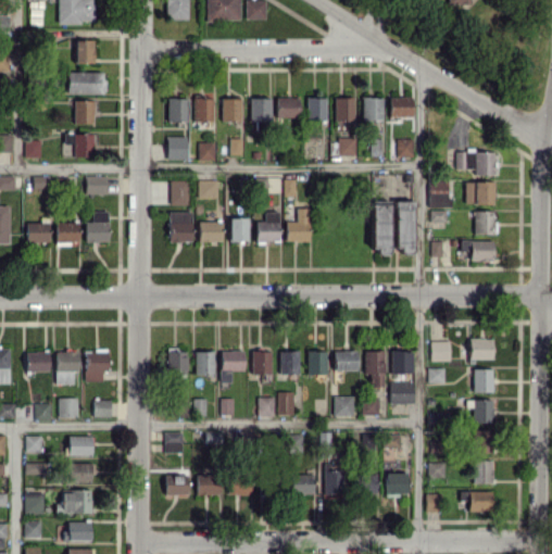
[(60,0),(60,24),(97,24),(96,0),(60,0)]
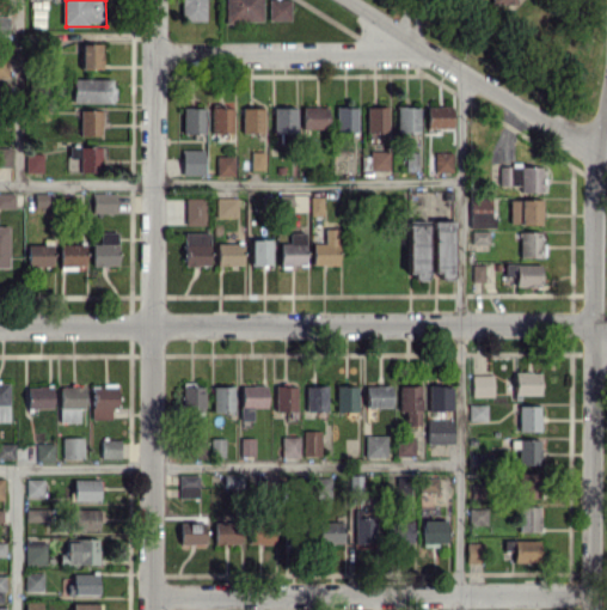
[(184,0),(185,22),(209,23),(208,0),(184,0)]
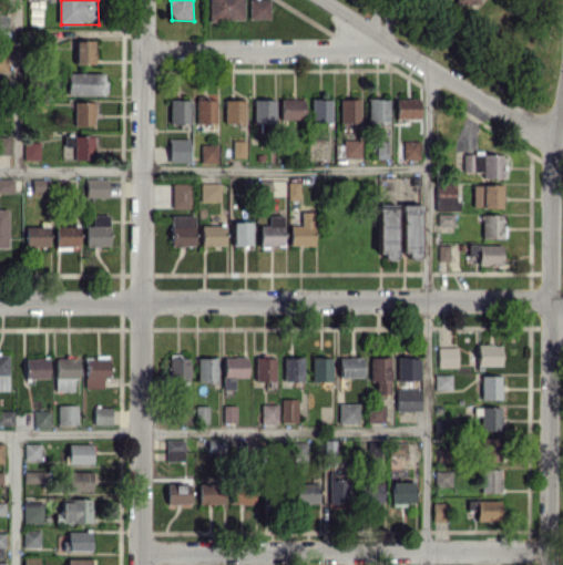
[(212,0),(212,22),(246,22),(246,0),(212,0)]
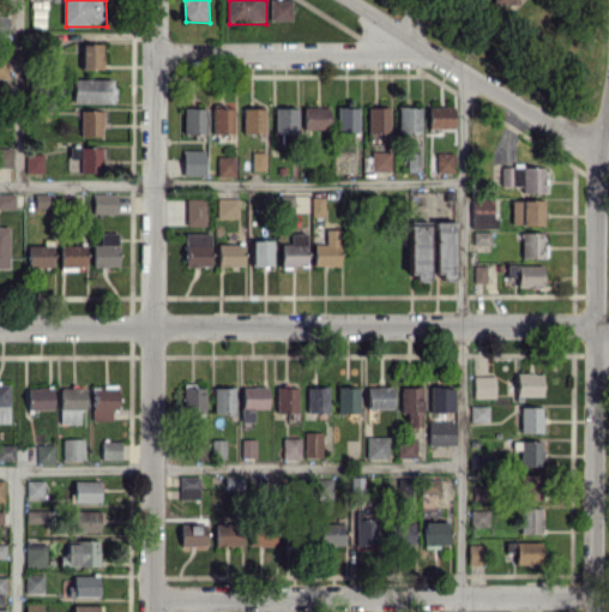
[(273,23),(295,22),(295,1),(272,1),(273,23)]
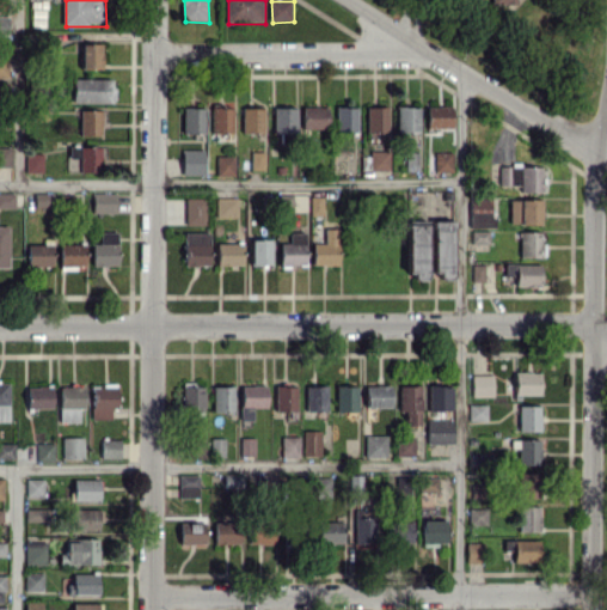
[(13,18),(0,18),(0,31),(0,36),(12,37),(13,18)]
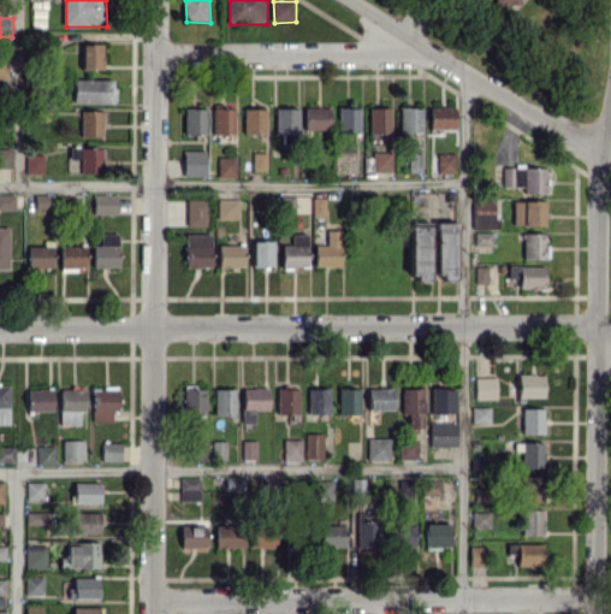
[(106,46),(85,46),(85,71),(107,70),(106,46)]
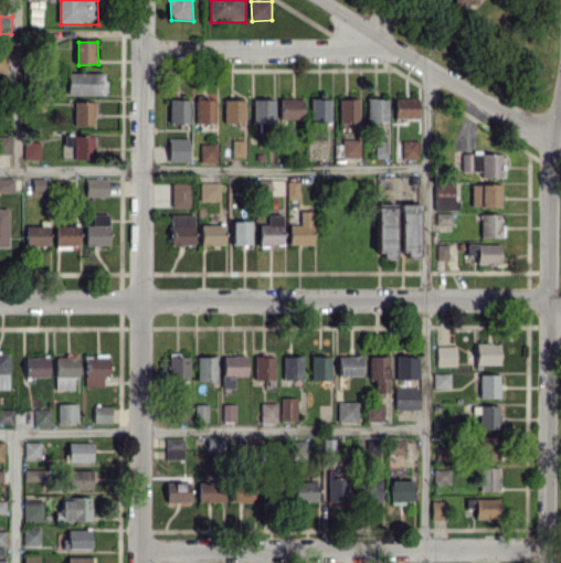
[(0,61),(0,74),(11,74),(11,53),(0,53),(0,61)]
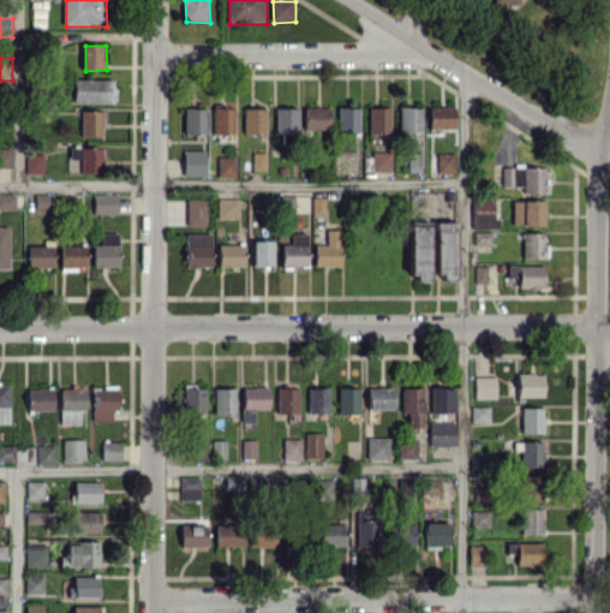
[(118,82),(76,81),(76,105),(118,106),(118,82)]
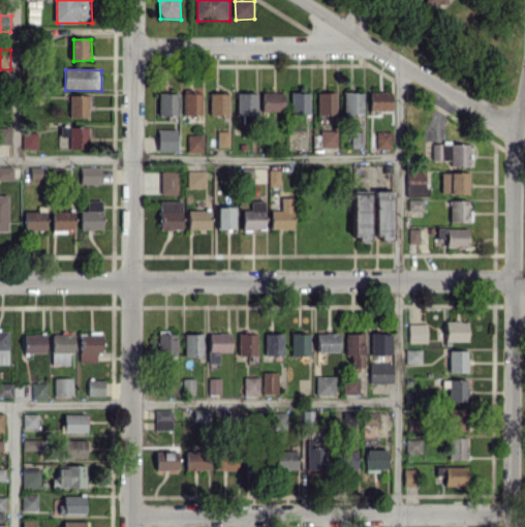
[(372,112),(394,112),(394,93),(371,94),(372,112)]
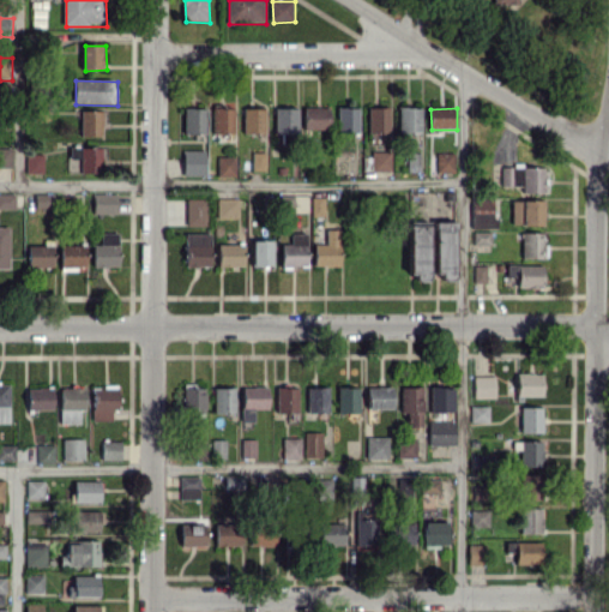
[(209,111),(188,109),(187,136),(209,136),(209,111)]
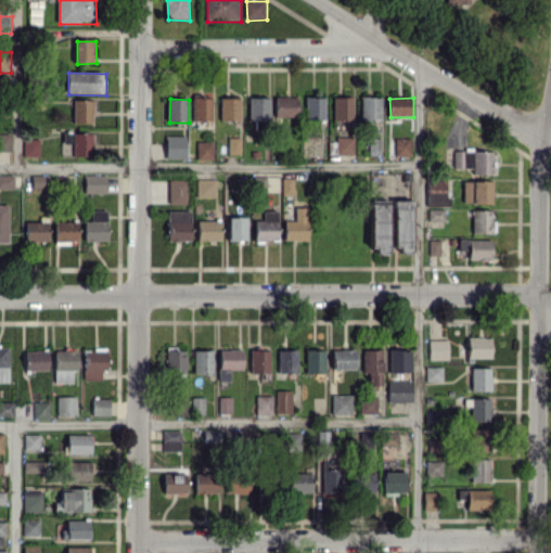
[(300,99),(277,99),(278,118),(302,118),(300,99)]
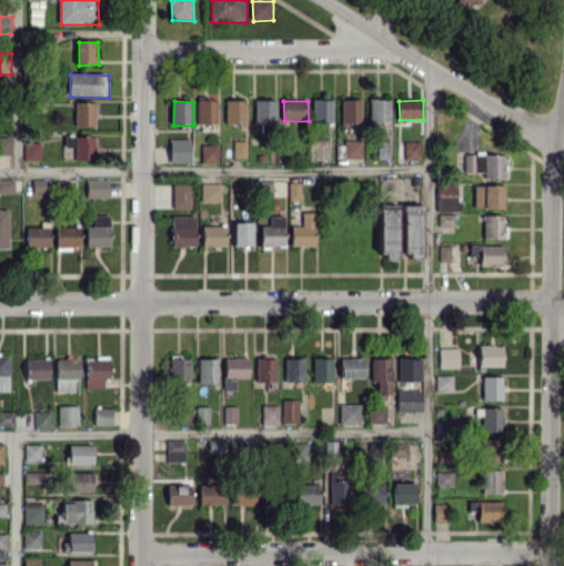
[(335,101),(316,101),(316,125),(335,125),(335,101)]
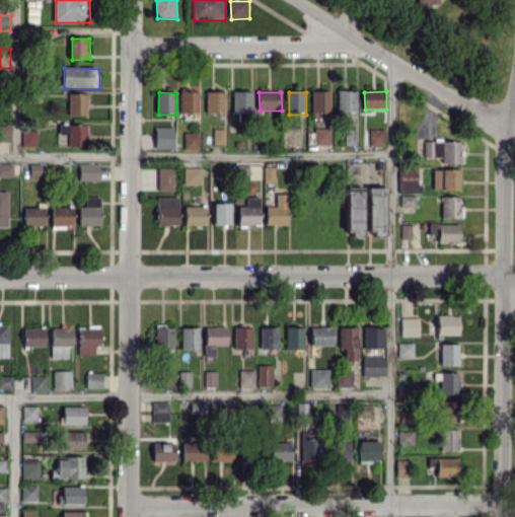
[(313,92),(313,115),(332,114),(332,92),(313,92)]
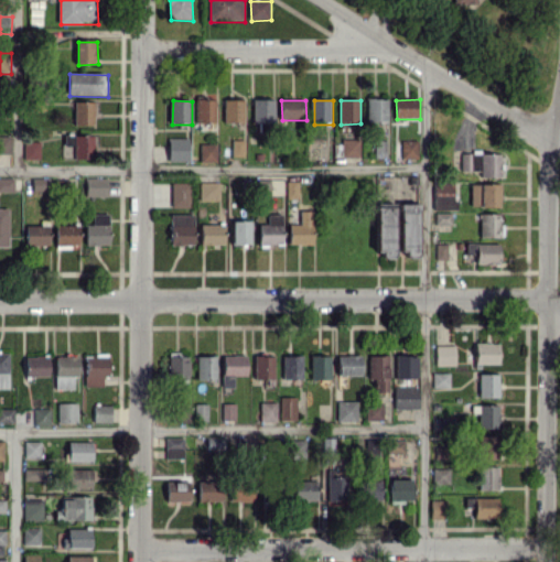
[(389,123),(389,100),(368,100),(369,123),(389,123)]
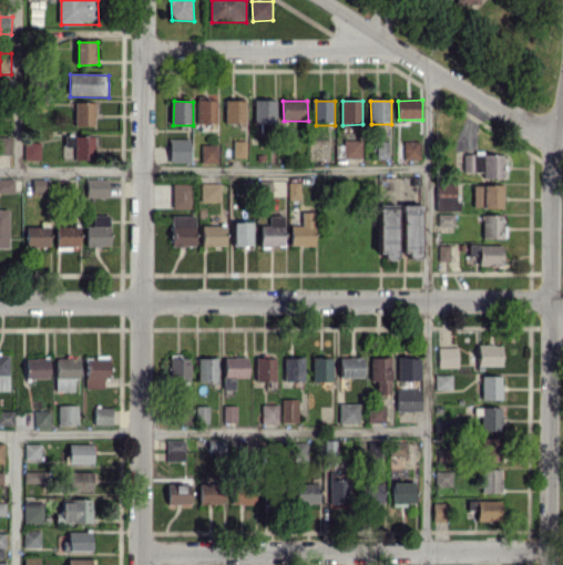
[(219,102),(200,102),(200,124),(219,124),(219,102)]
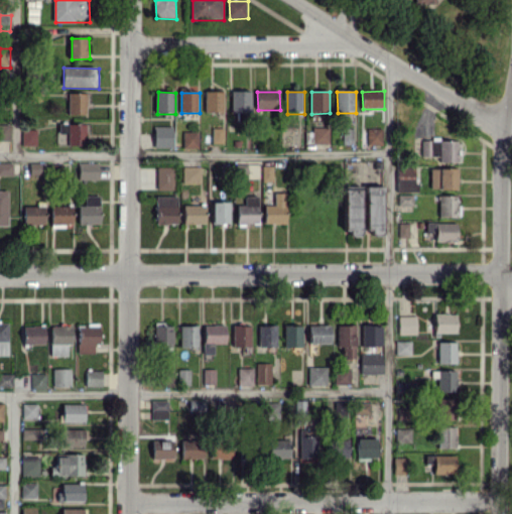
[(208,114),(225,113),(225,93),(208,93),(208,114)]
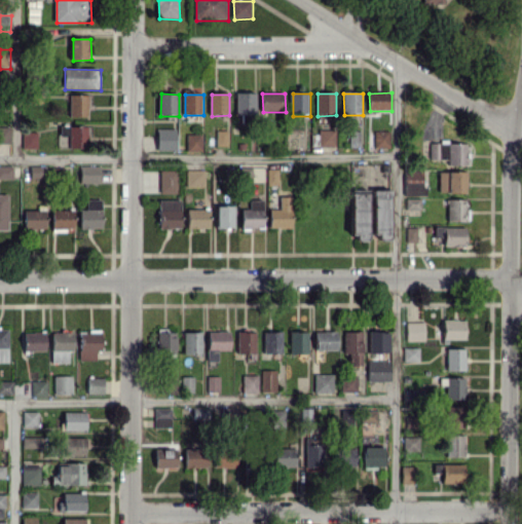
[(257,116),(258,95),(238,95),(238,116),(257,116)]
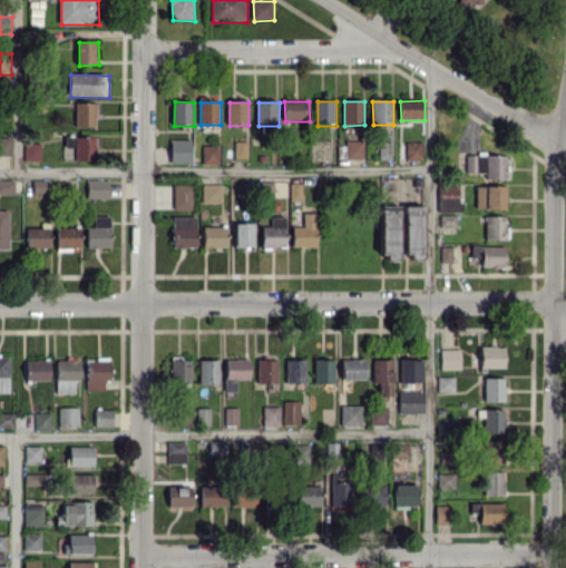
[(98,128),(98,105),(78,104),(78,128),(98,128)]
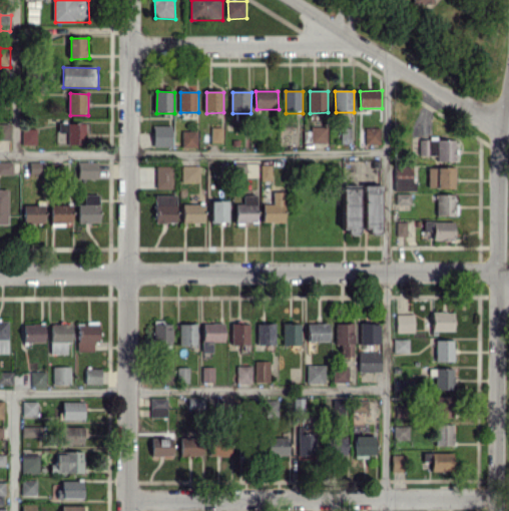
[(0,134),(0,141),(13,141),(13,124),(0,124),(0,134)]
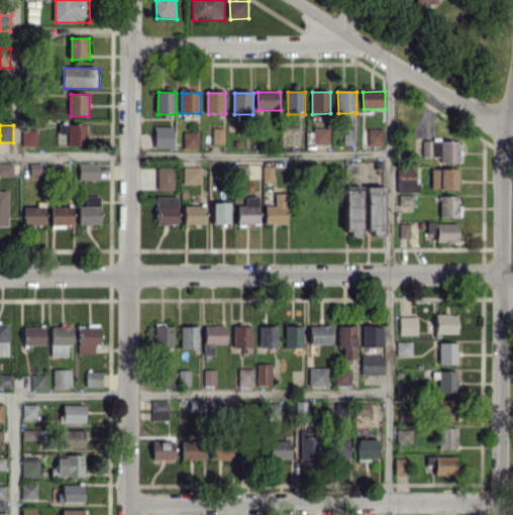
[(177,148),(176,127),(157,128),(158,149),(177,148)]
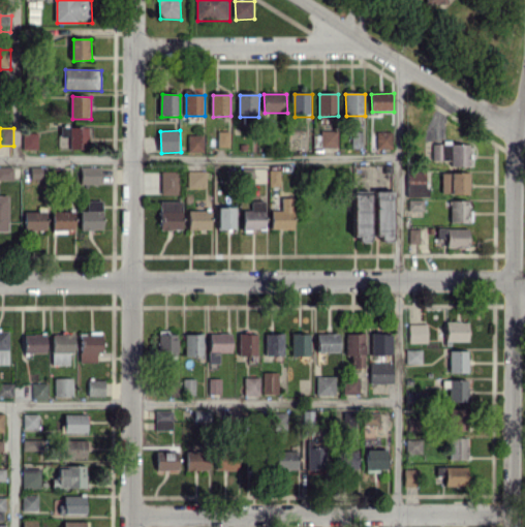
[(232,132),(220,132),(220,148),(232,149),(232,132)]
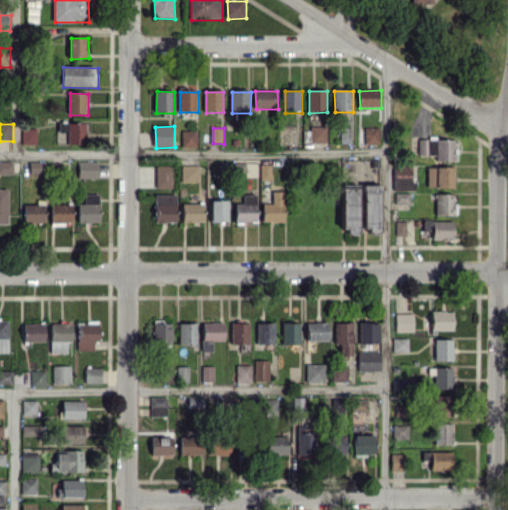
[(382,145),(381,128),(366,129),(367,145),(382,145)]
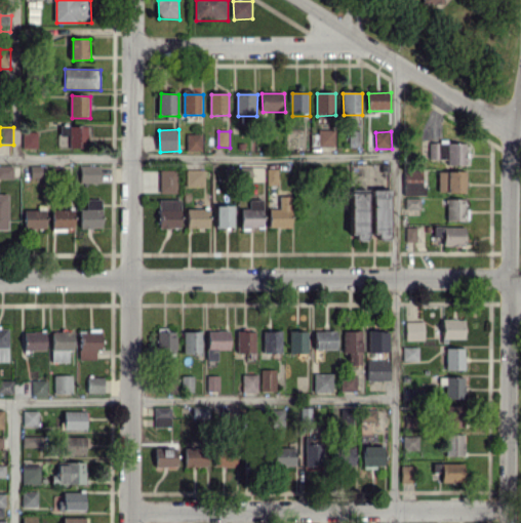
[(40,133),(25,133),(25,150),(40,149),(40,133)]
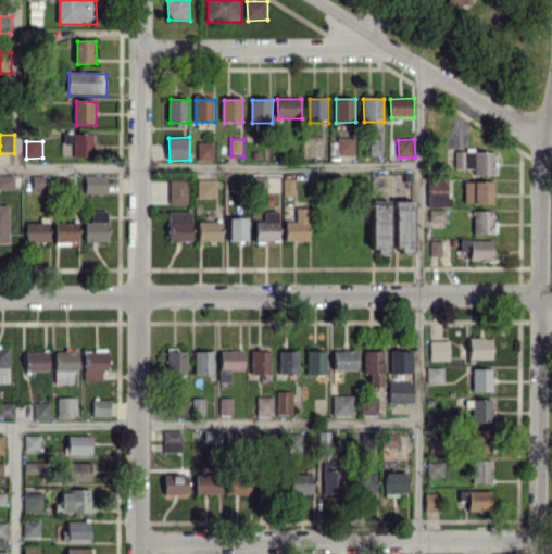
[(216,162),(216,143),(201,143),(201,162),(216,162)]
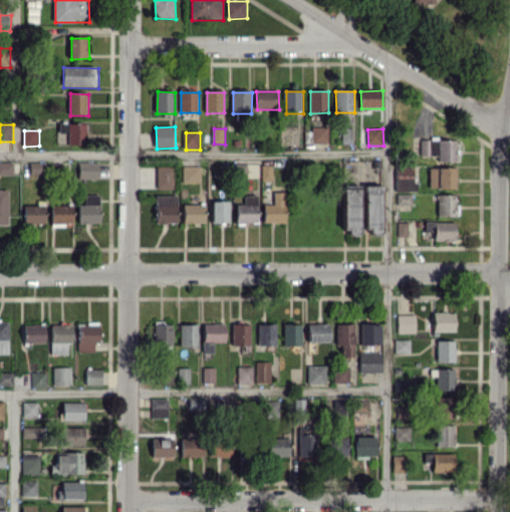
[(441,163),(460,163),(459,142),(428,142),(428,157),(441,157),(441,163)]
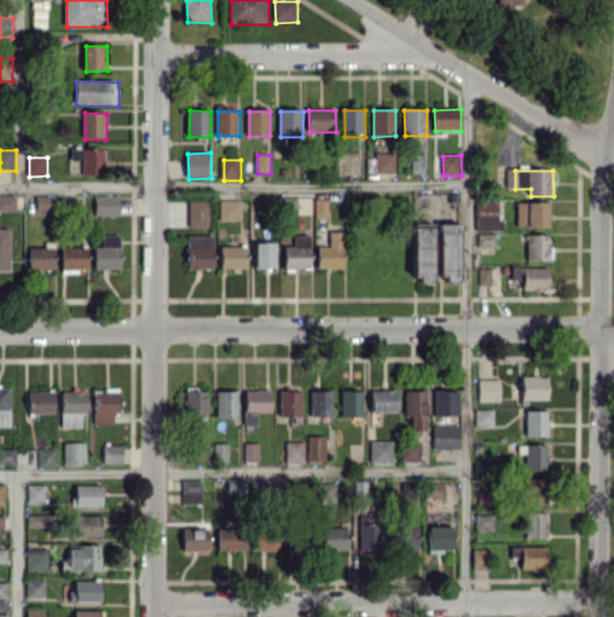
[(0,212),(19,213),(19,196),(0,195),(0,212)]
